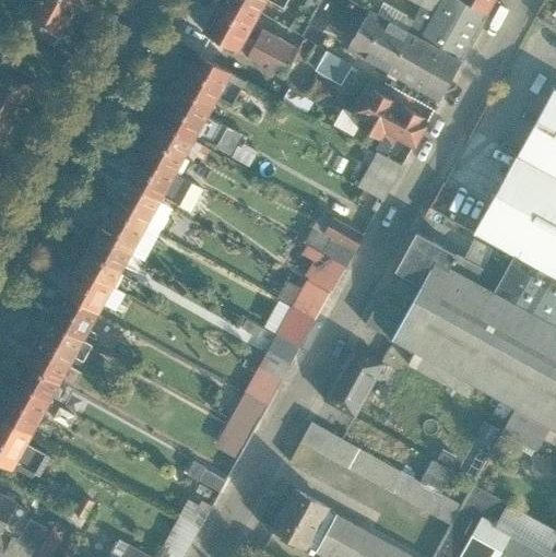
[(34,0),(24,20),(57,37),(78,0),(34,0)]
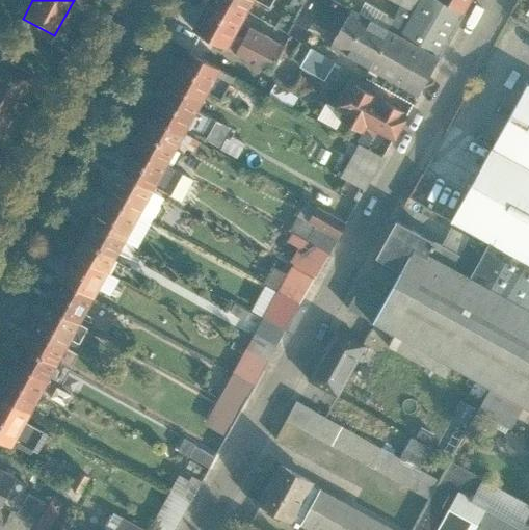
[(247,16),(219,0),(210,0),(192,32),(228,52),(247,16)]
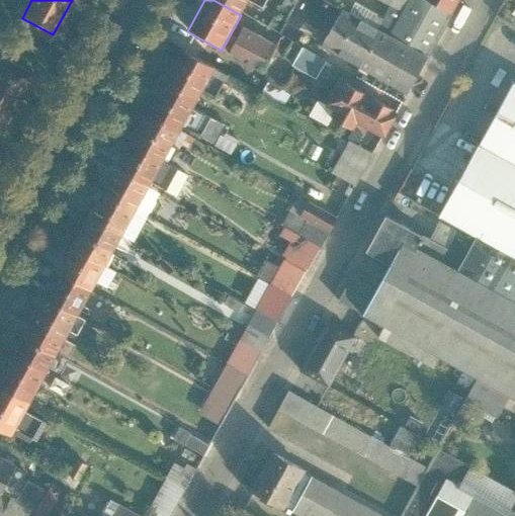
[(213,0),(241,15),(249,3),(263,10),(268,0),(213,0)]
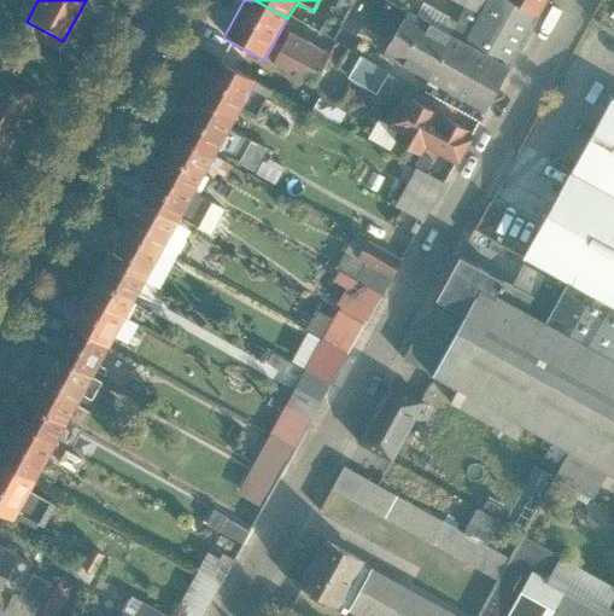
[(382,60),(405,18),(370,0),(352,0),(331,41),(351,52),(355,46),(382,60)]
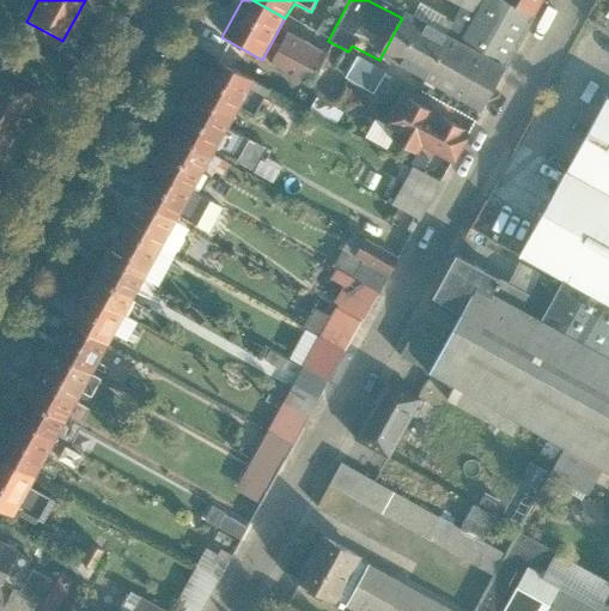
[(482,114),(531,20),(494,0),(493,0),(434,0),(470,18),(458,40),(433,89),(482,114)]
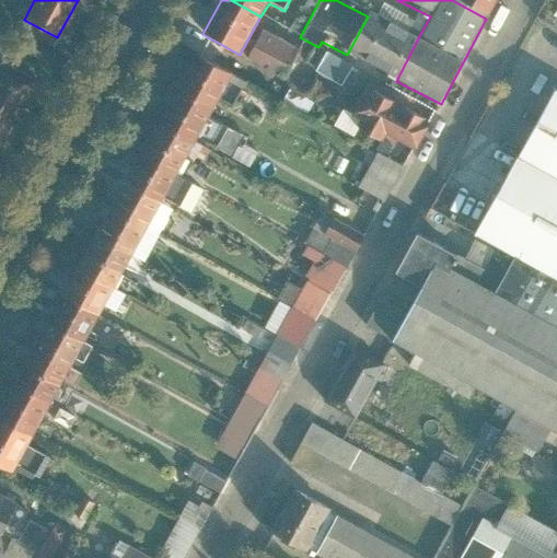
[(496,0),(452,0),(486,19),(496,0)]
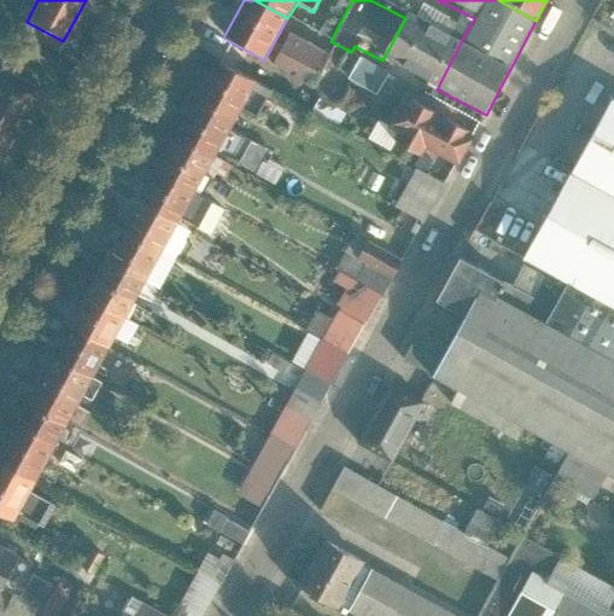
[(382,60),(437,89),(462,40),(409,11),(405,18),(382,60)]
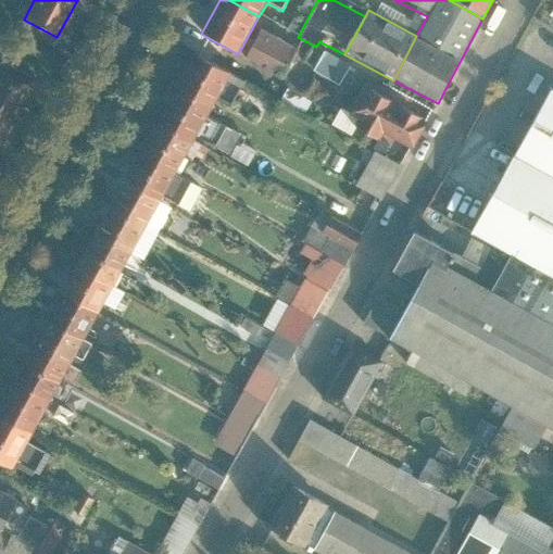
[(299,51),(261,32),(246,61),(283,80),(299,51)]
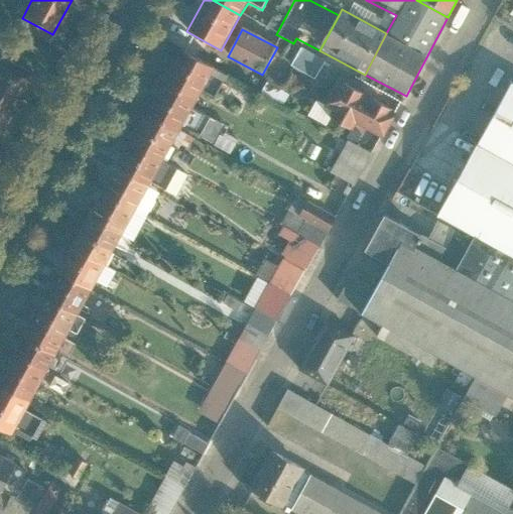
[(302,46),(292,65),(318,79),(328,61),(302,46)]
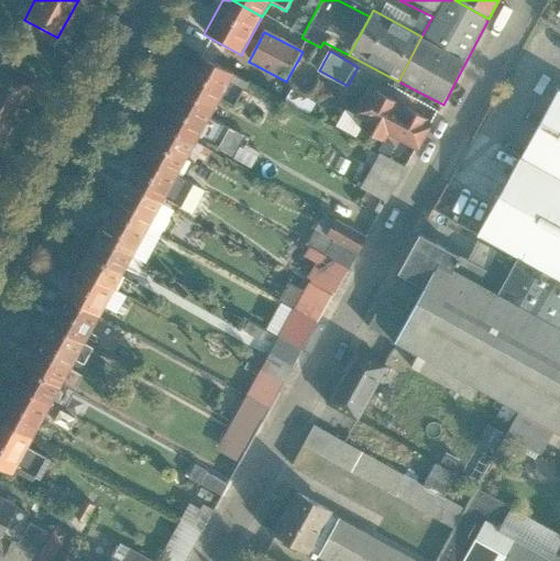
[(248,85),(197,56),(177,90),(215,111),(231,85),(245,91),(248,85)]
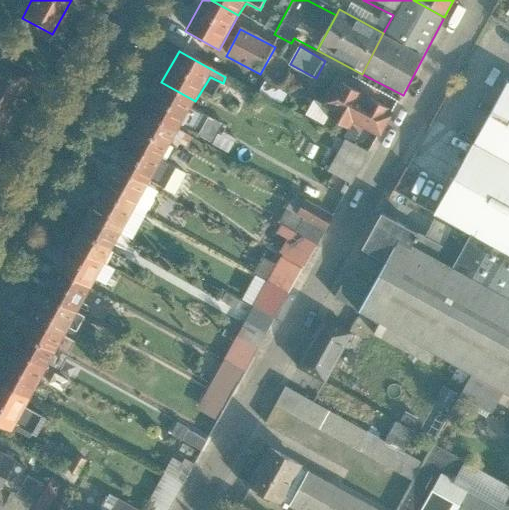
[(347,123),(363,92),(336,77),(319,108),(331,114),(328,119),(344,127),(347,122),(347,123)]
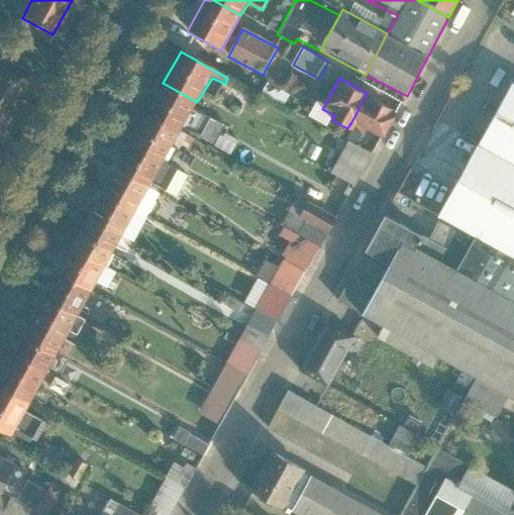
[(193,111),(197,102),(163,83),(144,116),(181,136),(184,129),(199,138),(210,120),(193,111)]
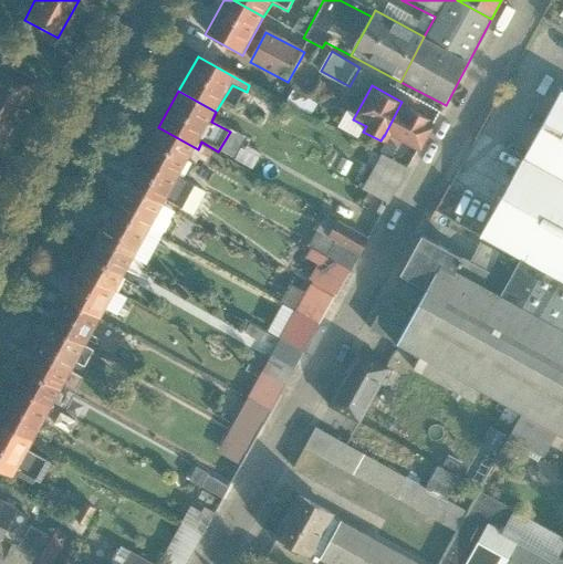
[(480,238),(513,256),(562,282),(562,95),(558,92),(480,238)]
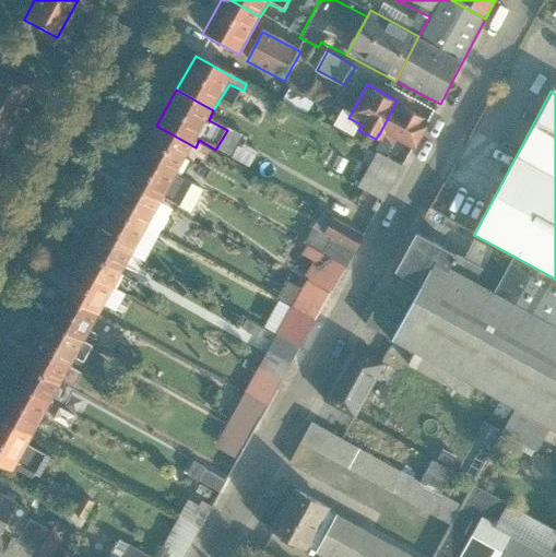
[(379,134),(410,150),(427,116),(397,101),(379,134)]
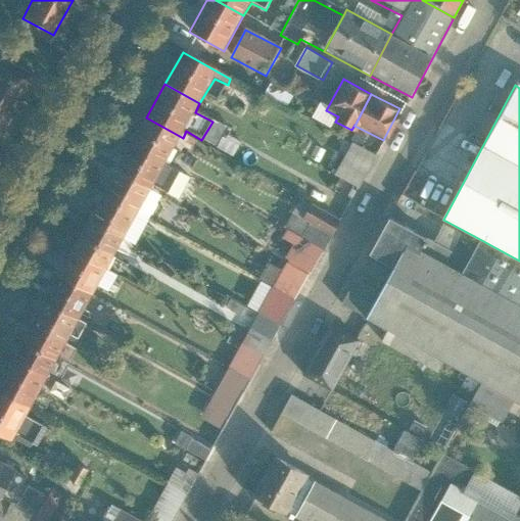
[(175,152),(183,138),(146,117),(138,133),(175,152)]
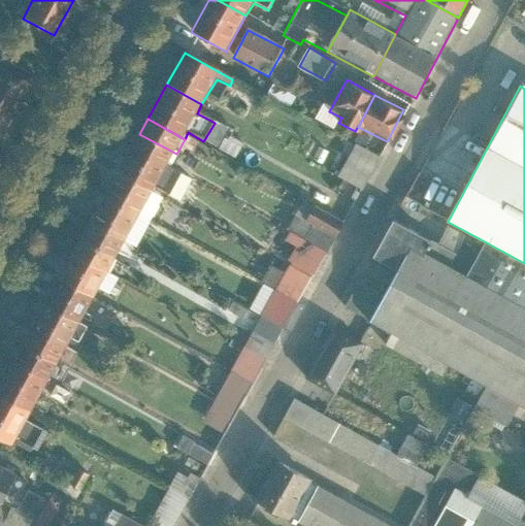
[(167,169),(176,154),(139,134),(130,150),(167,169)]
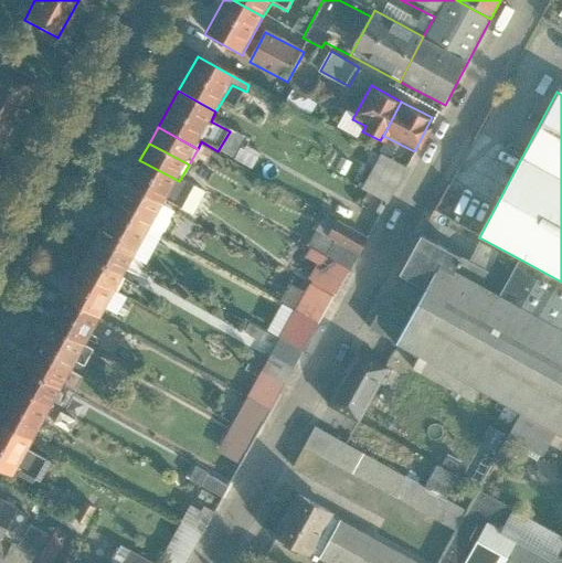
[(385,205),(404,170),(379,156),(360,191),(385,205)]
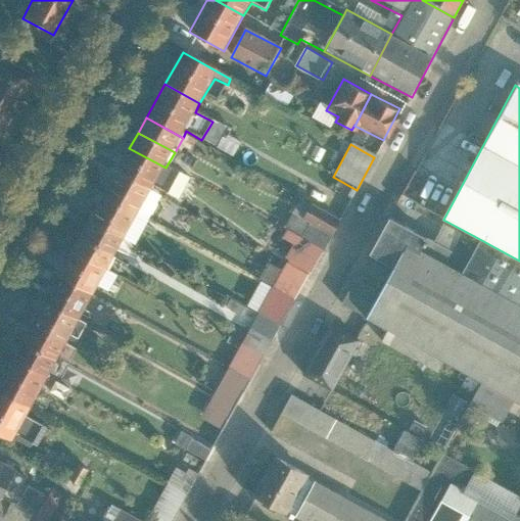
[(188,180),(166,168),(129,148),(115,175),(150,192),(153,187),(179,200),(188,180)]
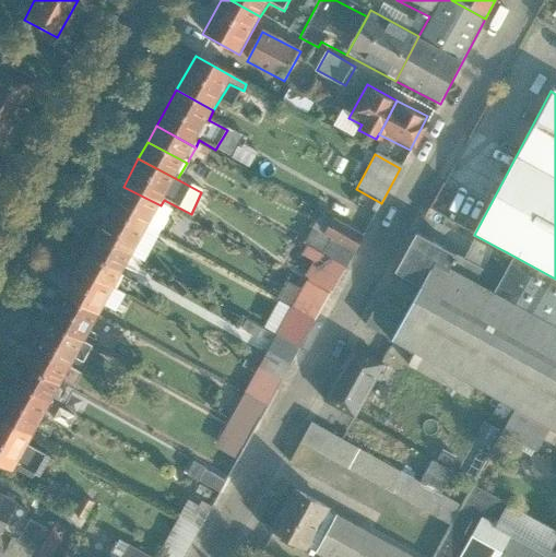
[(161,205),(123,187),(109,212),(144,232),(161,205)]
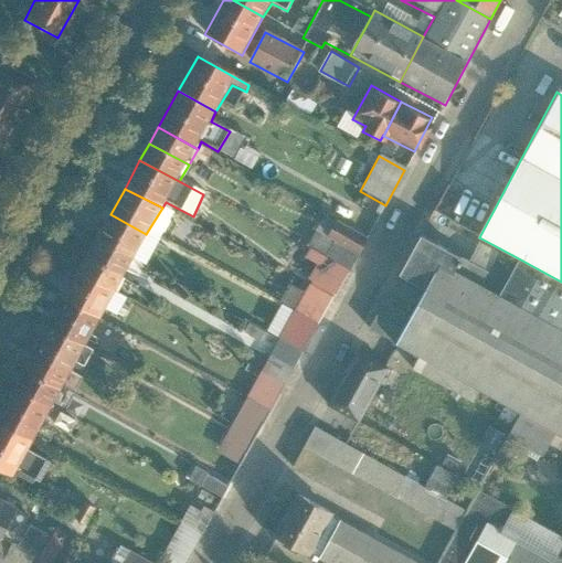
[(133,262),(146,234),(110,214),(94,243),(133,262)]
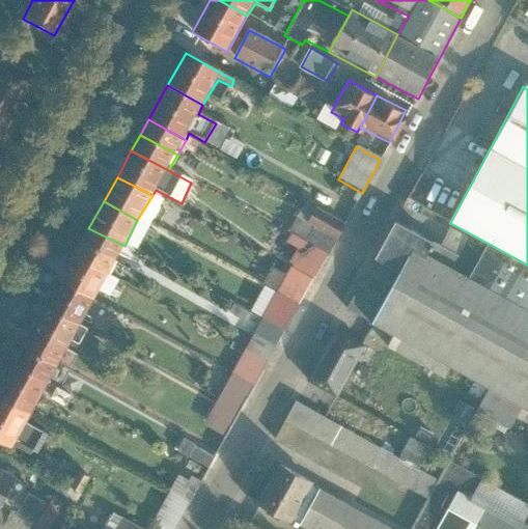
[(314,229),(336,241),(344,226),(315,211),(308,226),(314,229)]
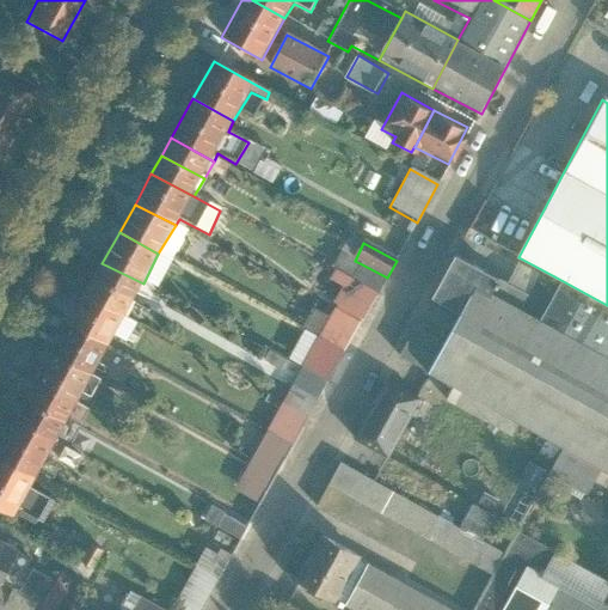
[(562,446),(548,471),(587,492),(600,469),(607,473),(607,305),(554,276),(534,311),(517,302),(523,290),(449,249),(391,353),(448,385),(441,398),(510,437),(517,422),(562,446)]
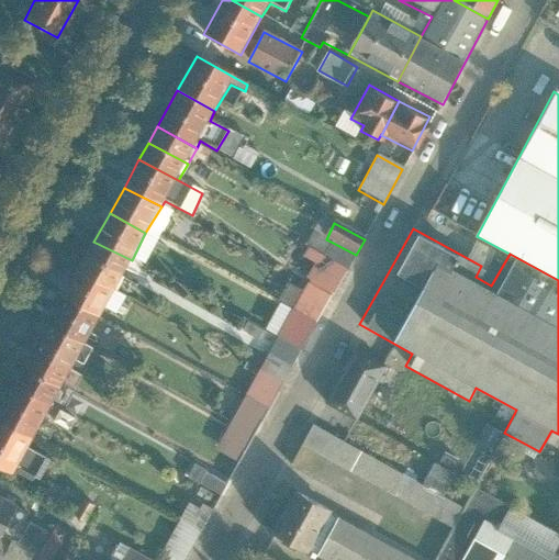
[(84,258),(122,278),(132,260),(93,242),(84,258)]
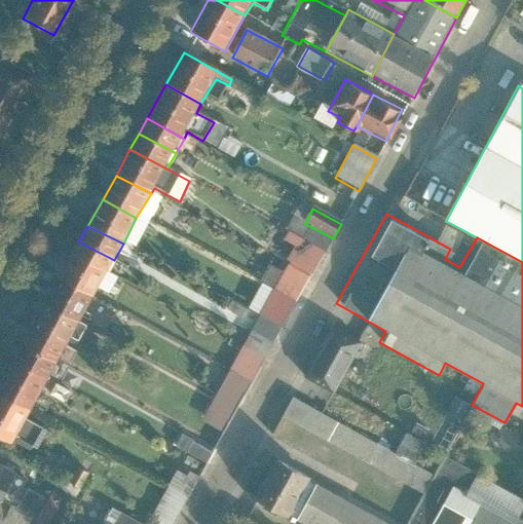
[(302,241),(324,254),(333,238),(311,227),(302,241)]
